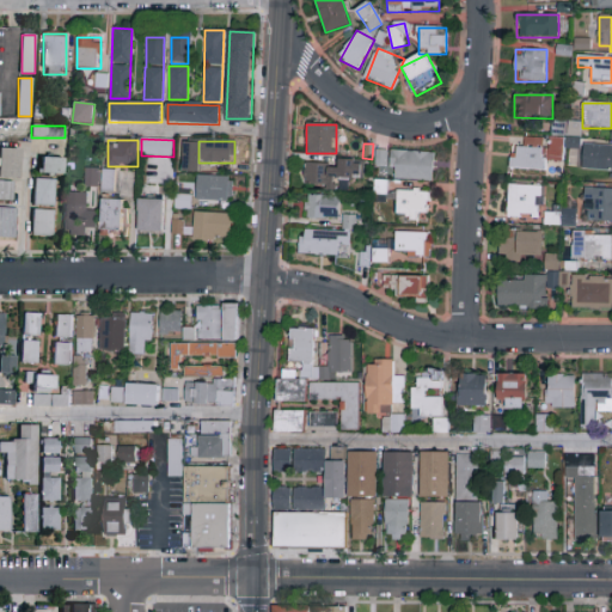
[(611,145),(611,171),(582,171),(582,145),(611,145)]
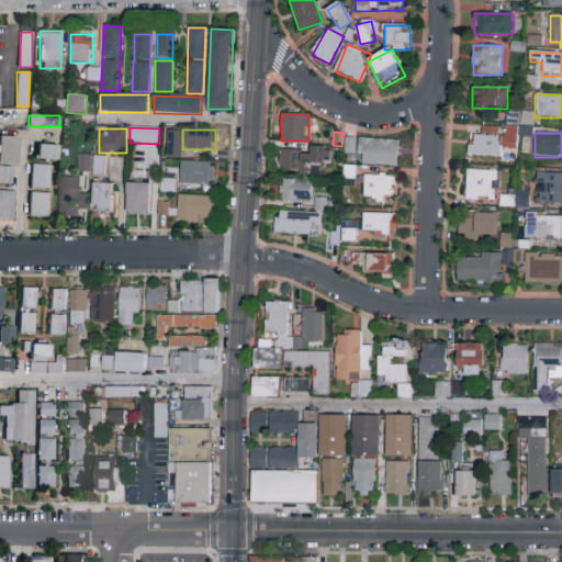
[(502,136),(501,157),(470,156),(470,135),(502,136)]
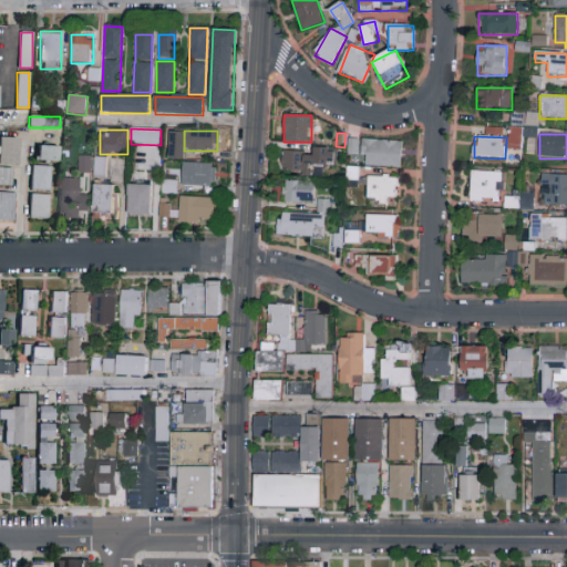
[(0,137),(19,137),(19,165),(0,165),(0,137)]
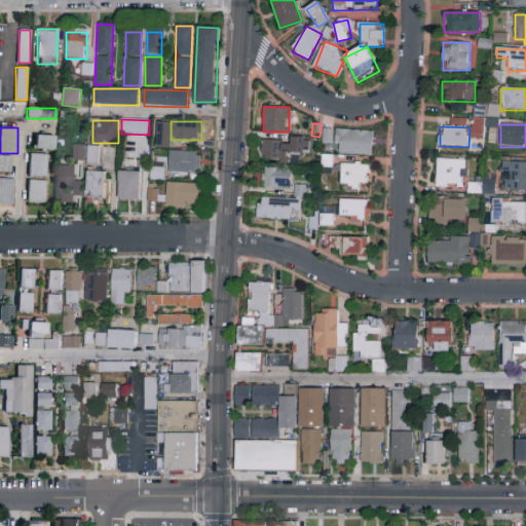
[(336,155),(336,130),(373,130),(373,155),(336,155)]
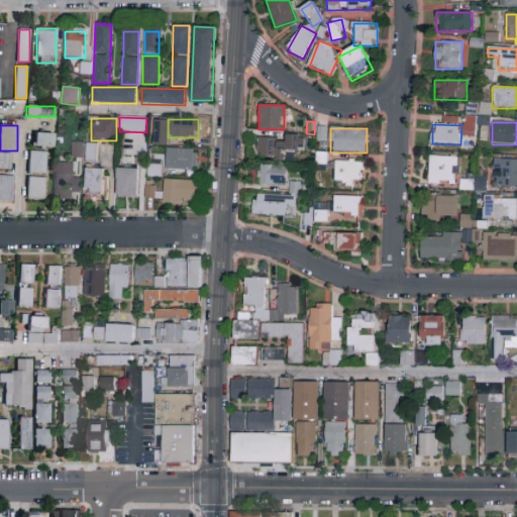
[(33,147),(33,133),(53,133),(53,147),(33,147)]
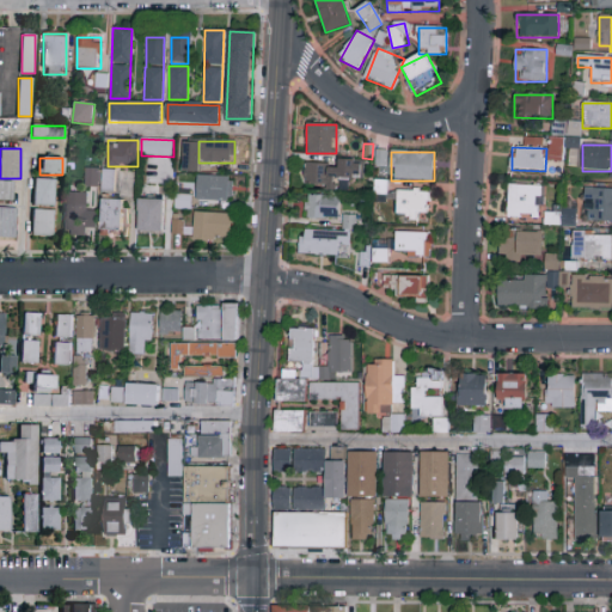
[(178,172),(179,159),(193,160),(193,172),(178,172)]
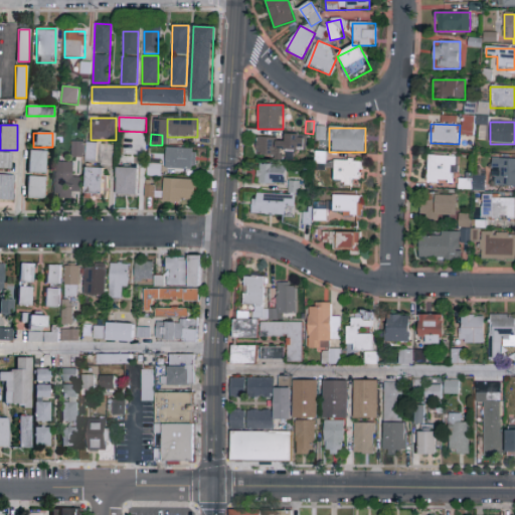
[(255,157),(255,135),(304,137),(304,152),(284,151),(284,158),(255,157)]
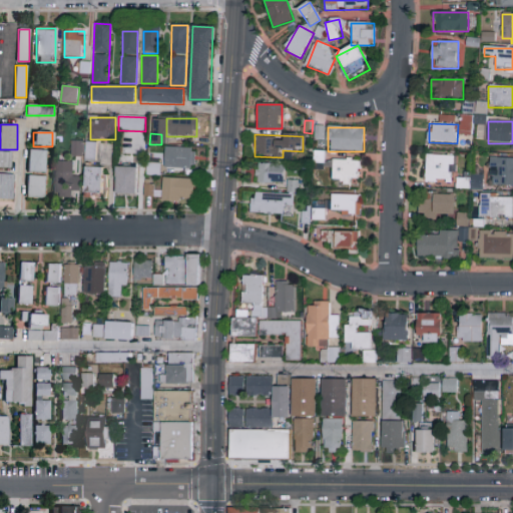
[(82,158),(71,158),(71,142),(82,142),(82,158)]
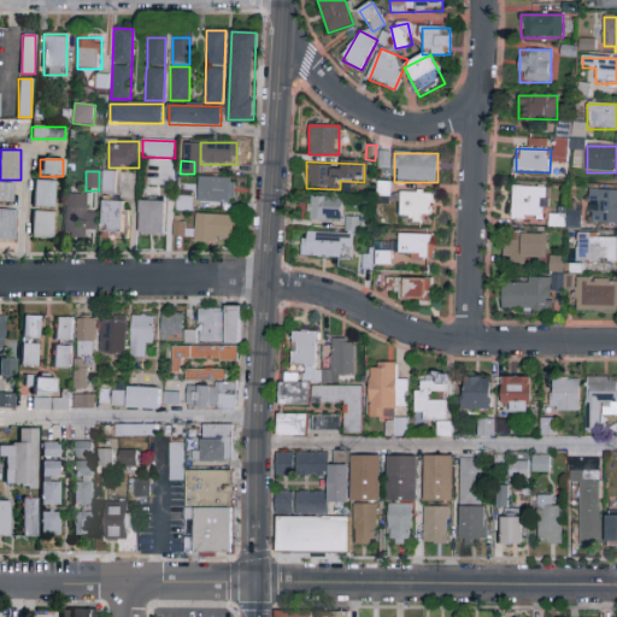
[(113,172),(115,188),(104,189),(103,172),(113,172)]
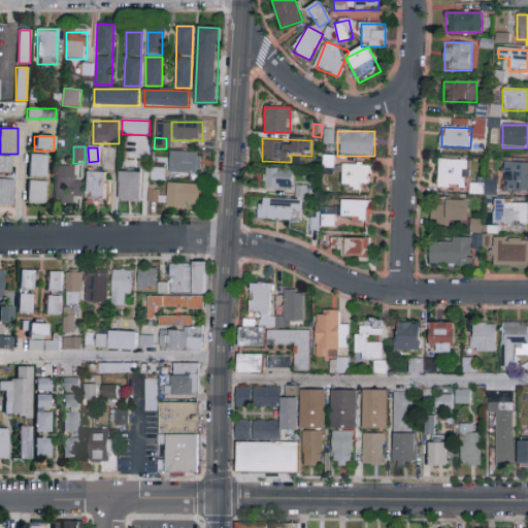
[(200,153),(200,173),(169,173),(169,153),(200,153)]
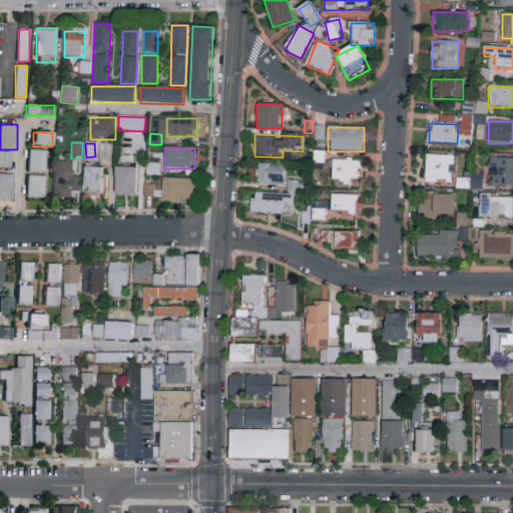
[(28,172),(28,150),(45,150),(45,172),(28,172)]
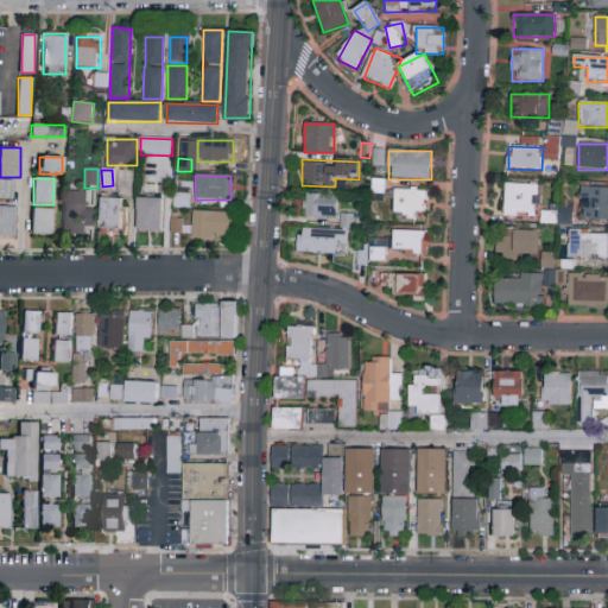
[(12,198),(0,198),(0,179),(12,179),(12,198)]
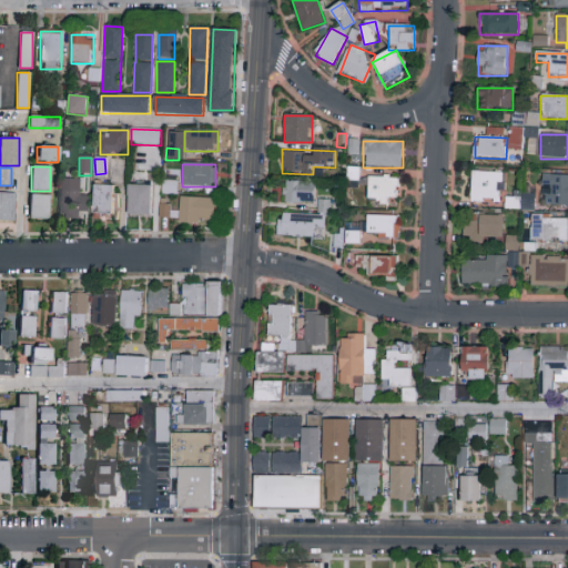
[(472,202),(472,173),(503,173),(503,202),(472,202)]
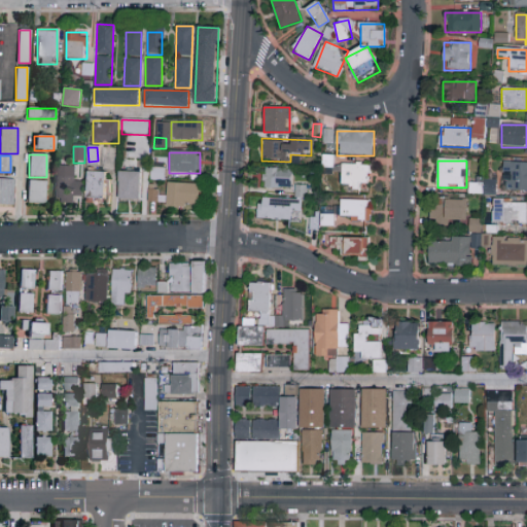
[(526,163),(526,190),(503,190),(503,163),(526,163)]
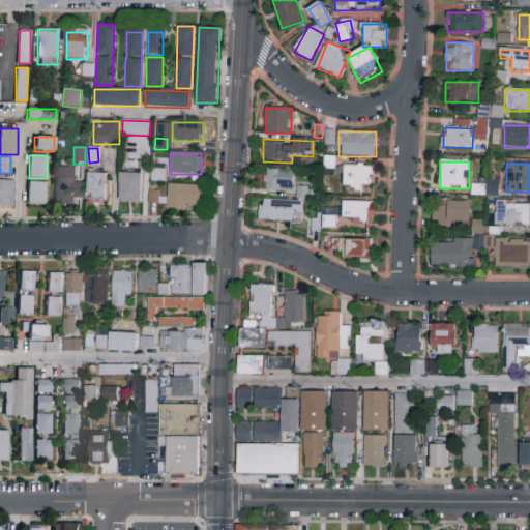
[(373,165),(373,190),(344,190),(344,165),(373,165)]
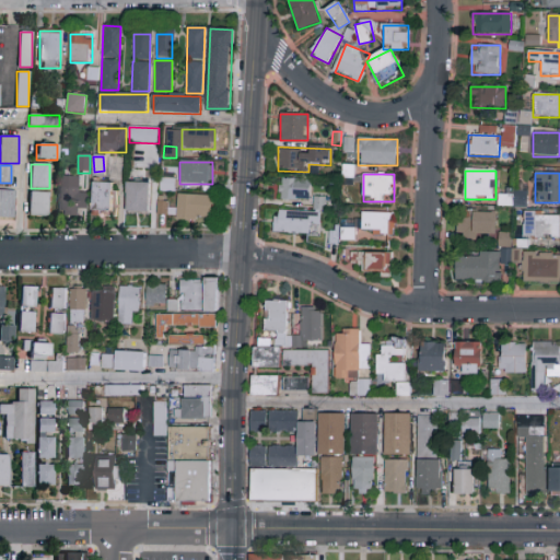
[(127,212),(127,175),(140,175),(140,181),(149,181),(149,212),(127,212)]
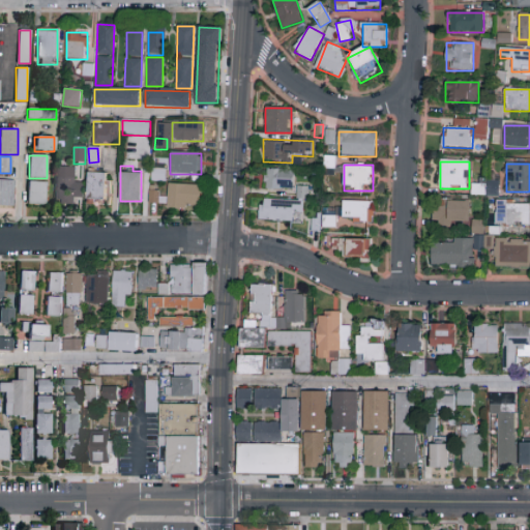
[(76,167),(76,203),(56,203),(56,167),(76,167)]
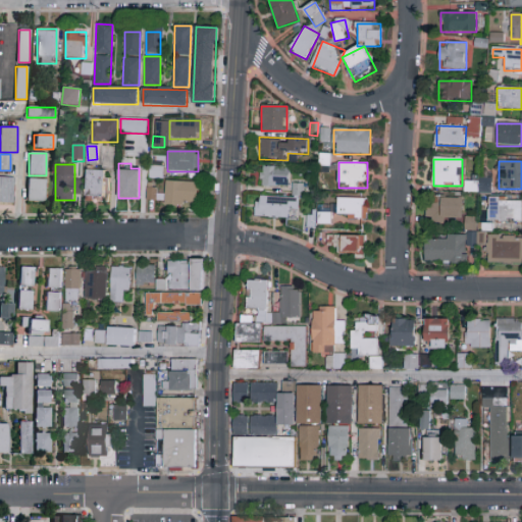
[(289,167),(289,187),(261,187),(261,167),(289,167)]
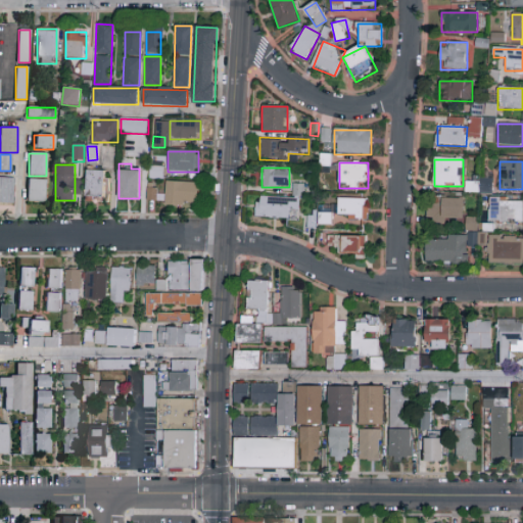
[(106,201),(87,201),(87,171),(106,171),(106,201)]
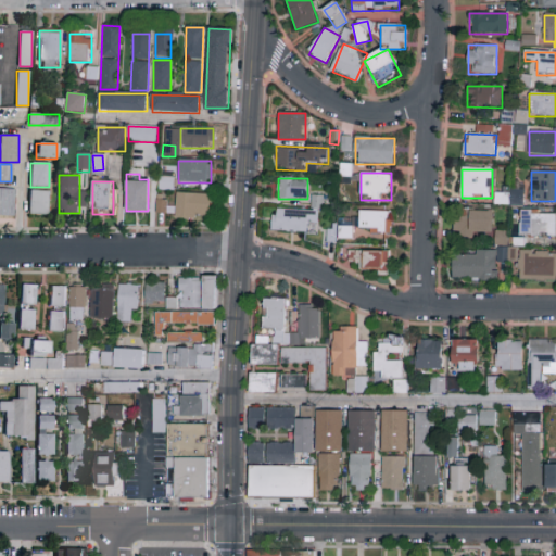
[(0,215),(0,189),(14,189),(14,215),(0,215)]
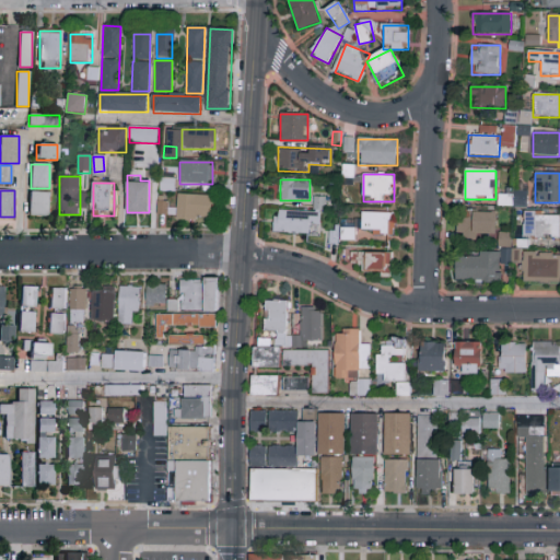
[(47,191),(47,216),(28,216),(28,191),(47,191)]
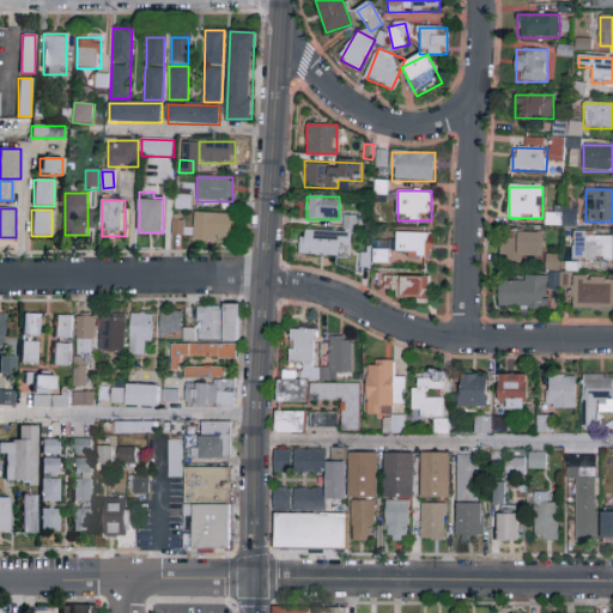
[(558,226),(558,210),(576,210),(576,226),(558,226)]
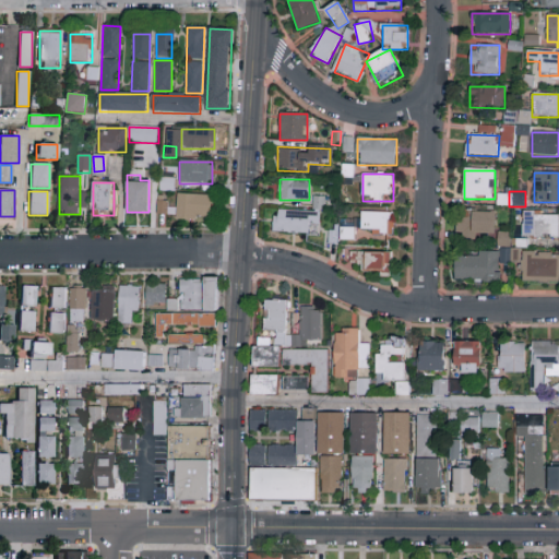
[(176,221),(176,194),(212,194),(212,221),(176,221)]
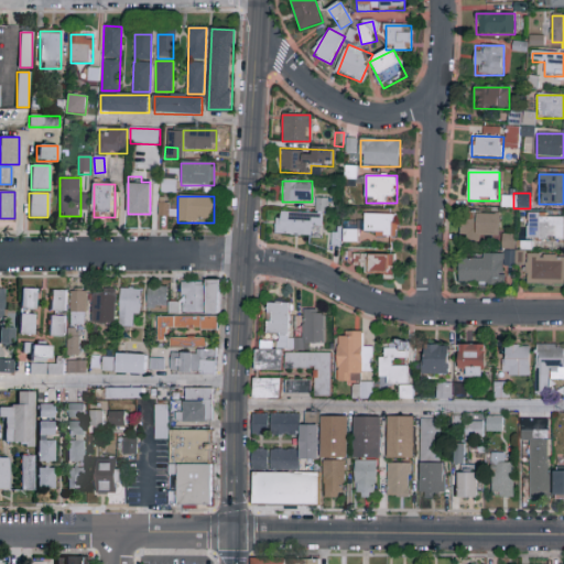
[(326,198),(314,198),(314,212),(326,212),(326,198)]
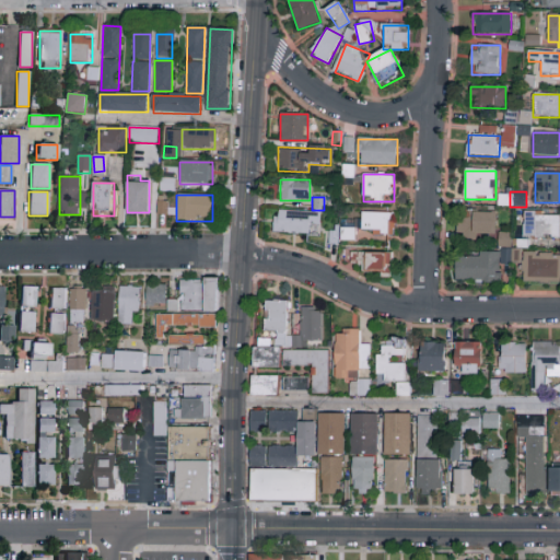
[(166,200),(155,200),(155,214),(166,214),(166,200)]
